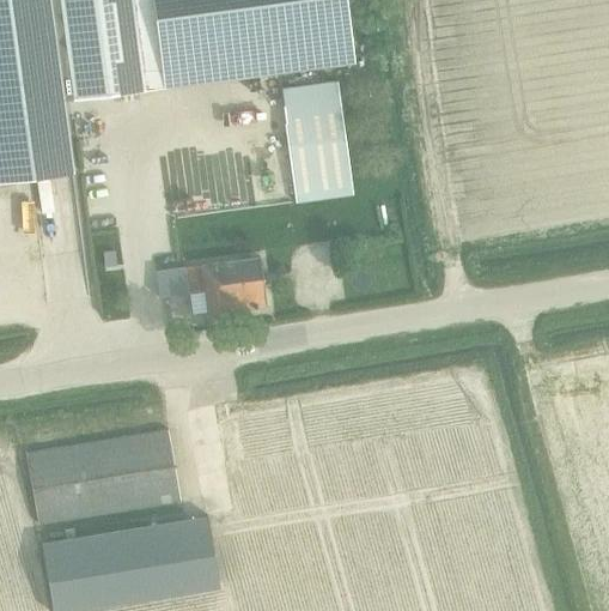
[(74,101),(60,0),(0,0),(0,182),(75,173),(66,102),(74,101)]
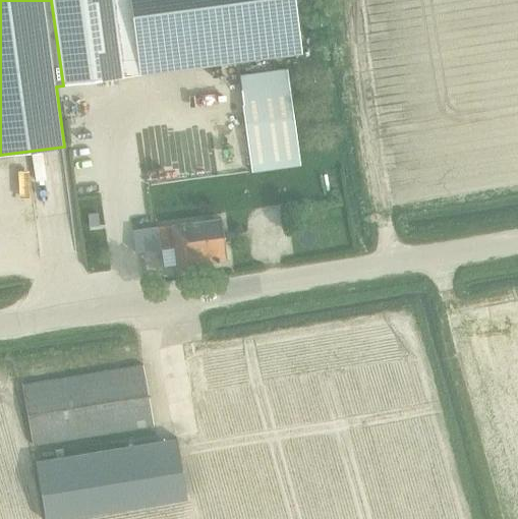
[(51,0),(63,85),(124,77),(113,0),(51,0)]
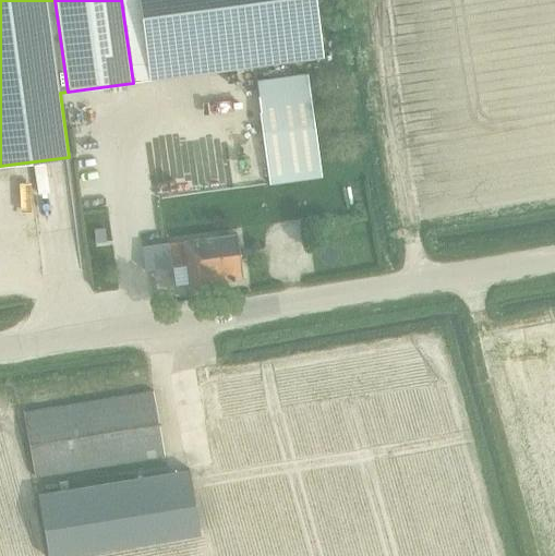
[(324,56),(316,0),(121,0),(133,83),(324,56)]
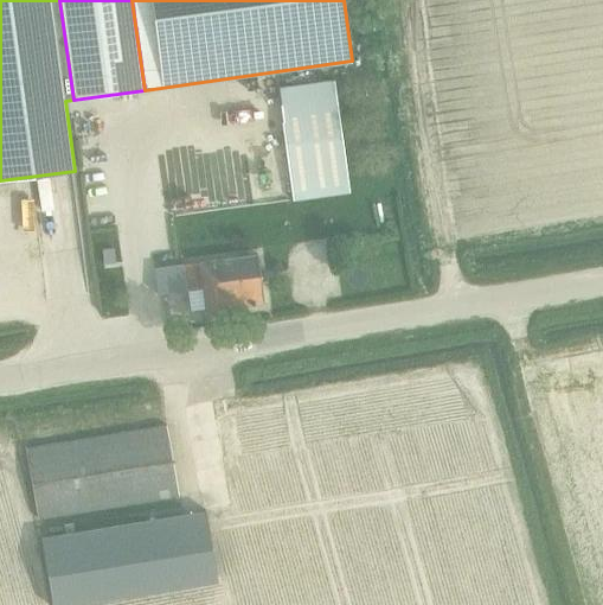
[(280,90),(287,145),(293,201),(351,193),(335,82),(280,90)]
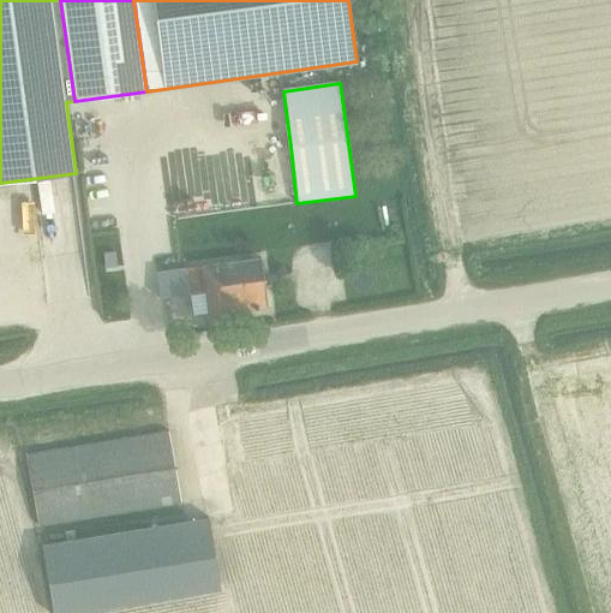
[(159,275),(161,298),(208,292),(210,315),(269,308),(262,261),(159,275)]
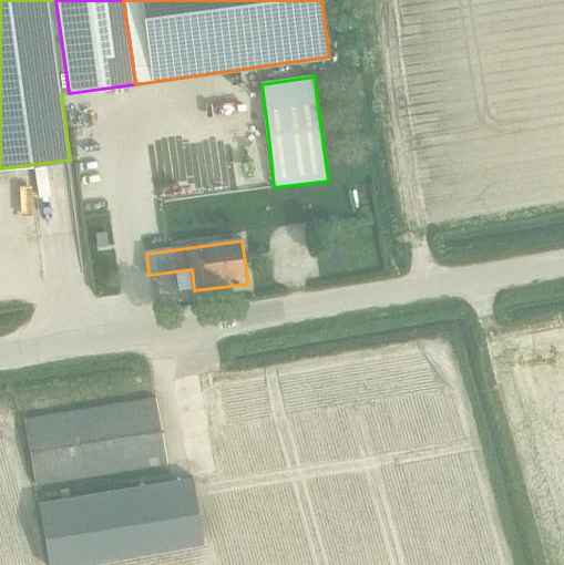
[(26,420),(36,485),(168,463),(159,399),(26,420)]
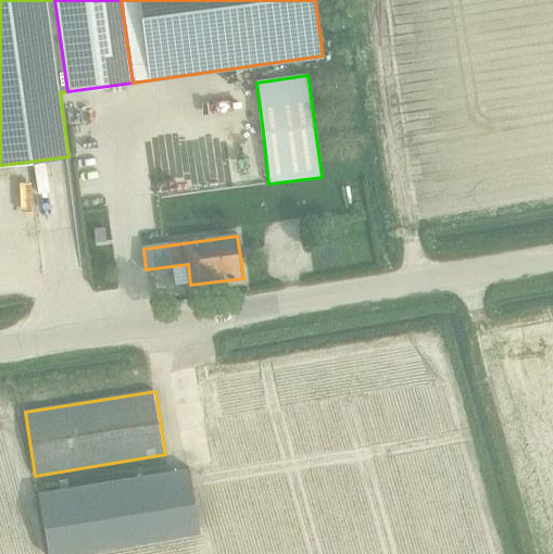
[(39,493),(49,553),(75,553),(200,533),(189,468),(39,493)]
